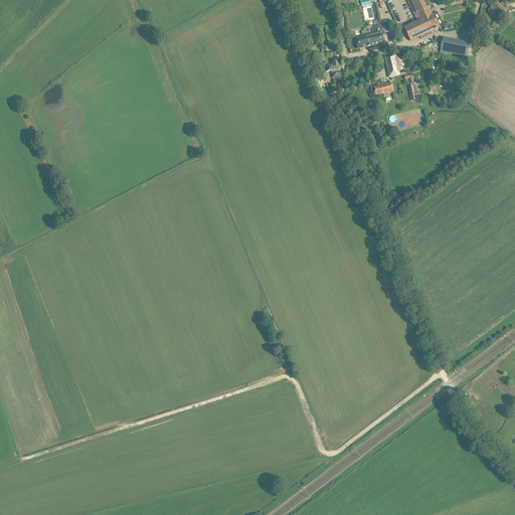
[(415,22),(404,27),(411,41),(420,36),(421,40),(433,35),(431,31),(436,29),(438,28),(440,27),(434,15),(434,14),(432,15),(428,9),(431,8),(426,0),(409,0),(417,14),(418,14),(420,20),(415,22)]
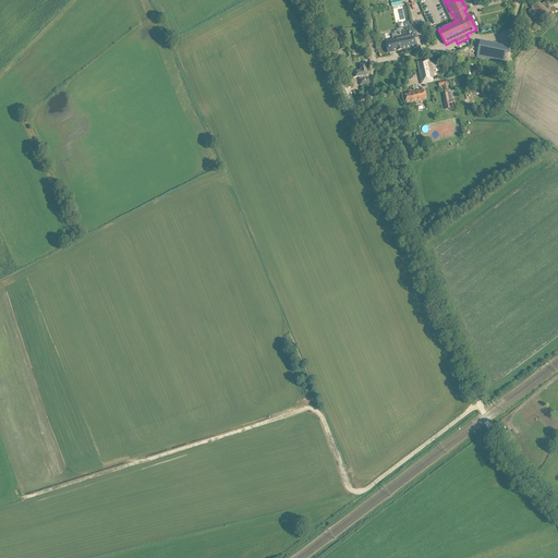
[(547,0),(544,1),(542,0),(536,0),(533,3),(535,5),(533,7),(535,11),(540,10),(545,14),(552,9),(549,7),(554,4),(549,0),(547,0)]
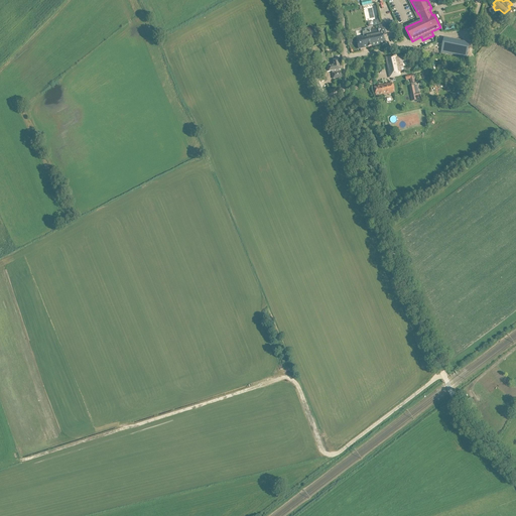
[(364,37),(357,38),(360,50),(386,44),(385,43),(386,43),(385,42),(384,37),(384,36),(387,35),(385,26),(384,25),(382,25),(379,26),(379,28),(371,30),(370,28),(365,29),(365,31),(363,32),(364,37)]
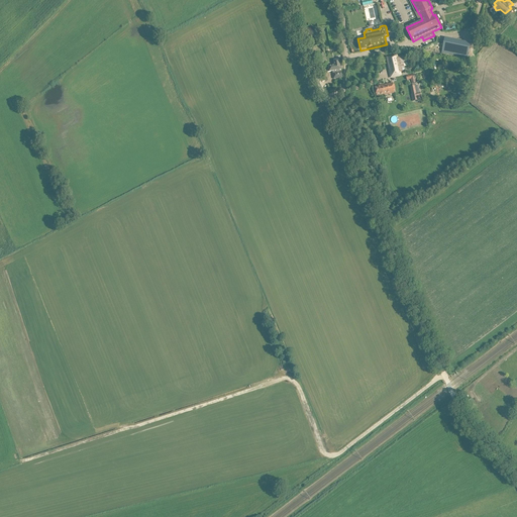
[(315,35),(313,31),(311,27),(307,29),(310,37),(315,35)]
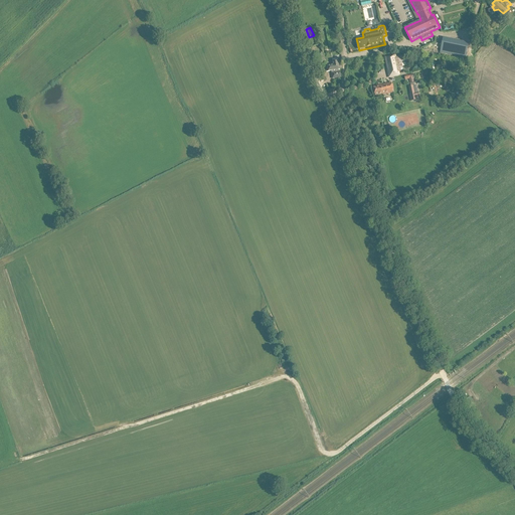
[(469,43),(444,38),(441,52),(466,57),(469,43)]
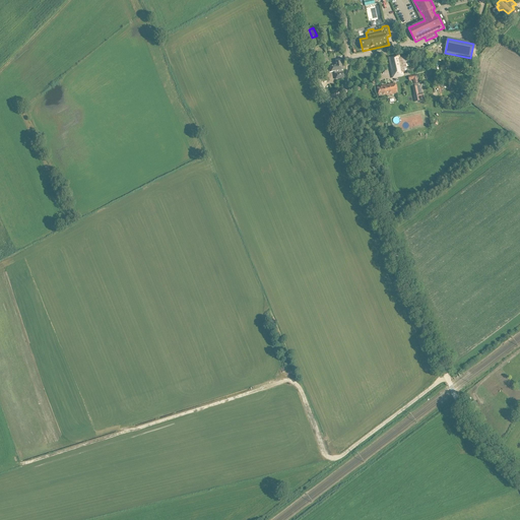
[(329,62),(325,53),(320,55),(324,64),(329,62)]
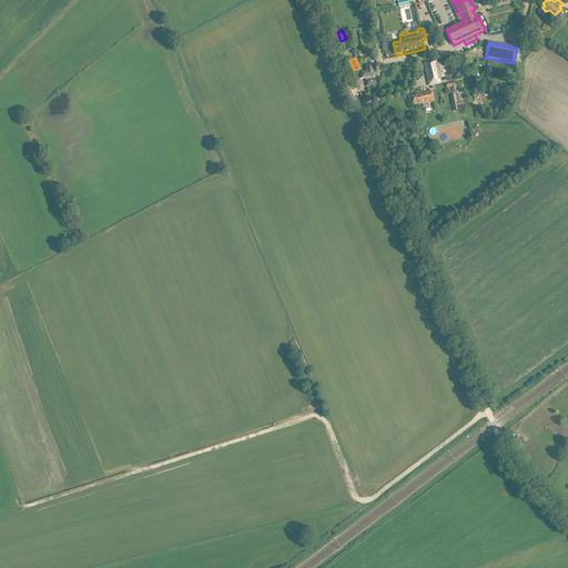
[(425,63),(428,78),(427,79),(429,85),(442,83),(440,79),(445,78),(444,71),(448,70),(446,62),(437,63),(437,61),(425,63)]
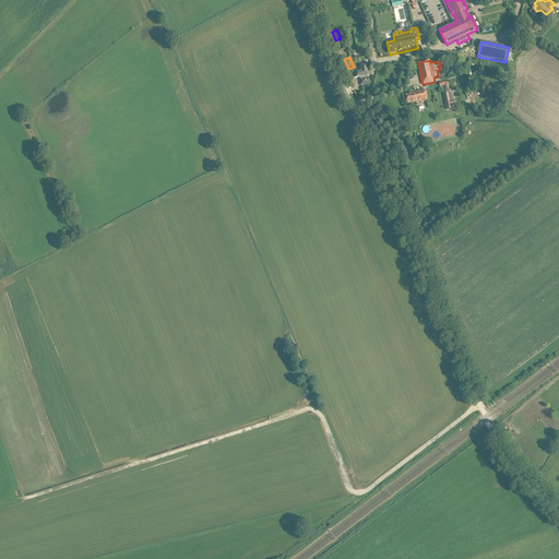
[(370,84),(369,78),(368,78),(368,75),(369,75),(367,64),(361,66),(363,71),(356,72),(357,78),(359,76),(361,85),(370,84)]
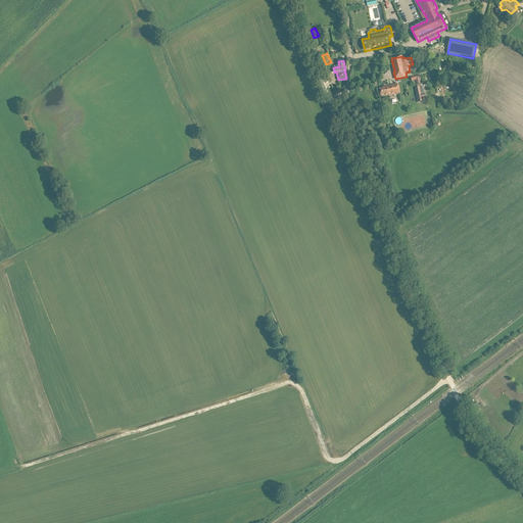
[(420,76),(411,78),(412,82),(416,81),(417,85),(421,84),(420,80),(421,80),(420,76)]
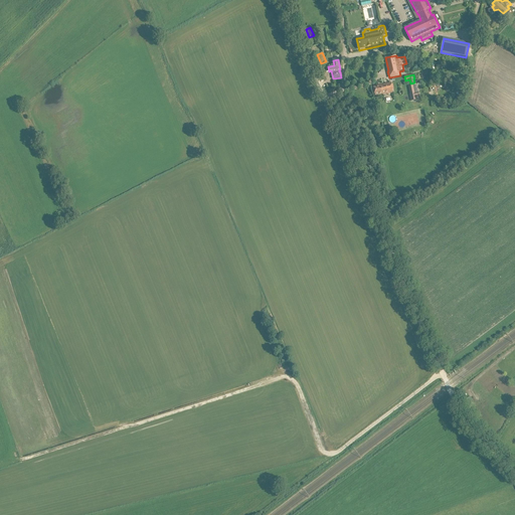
[(373,88),(375,96),(375,97),(383,95),(383,96),(393,94),(393,91),(394,91),(393,84),(392,86),(391,82),(380,86),(373,88)]
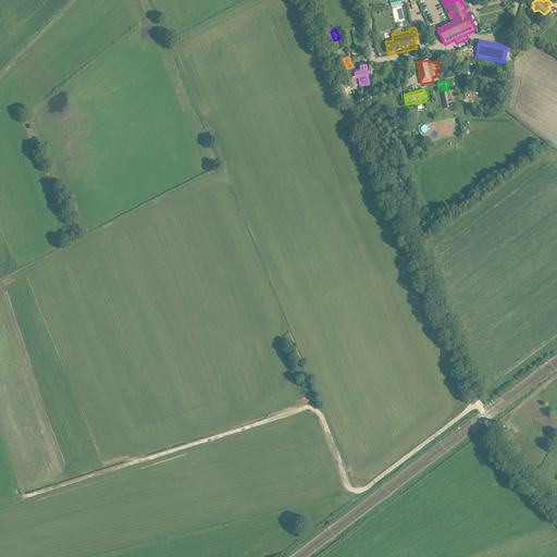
[(450,93),(442,94),(444,101),(443,101),(444,110),(450,108),(450,106),(454,104),(453,100),(448,101),(448,98),(452,97),(450,93)]
